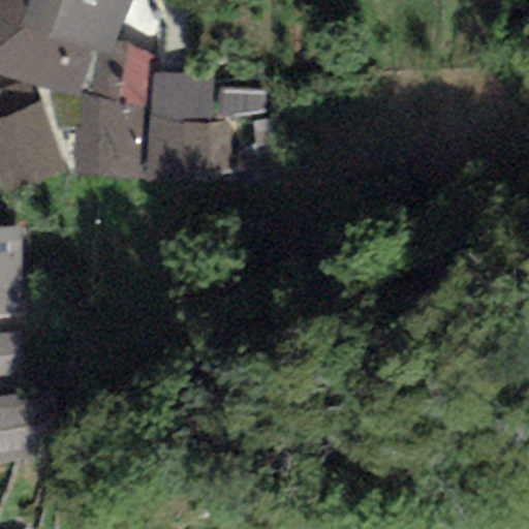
[(0,0),(0,74),(76,100),(94,51),(18,25),(26,0),(0,0)]
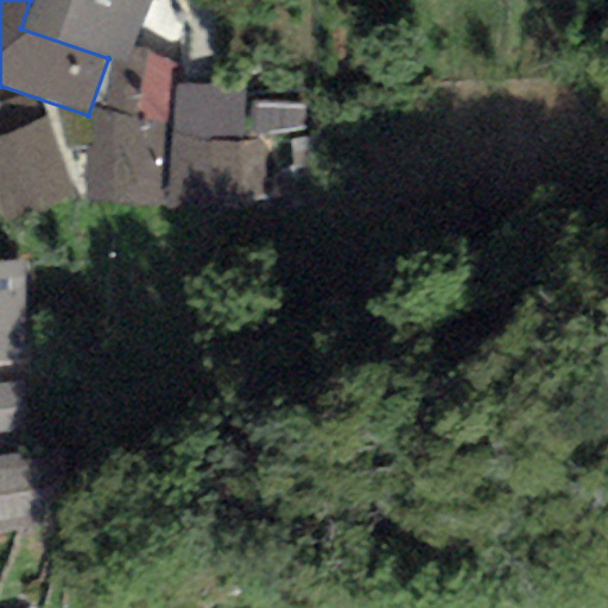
[(30,0),(20,29),(108,58),(125,64),(131,46),(146,0),(30,0)]
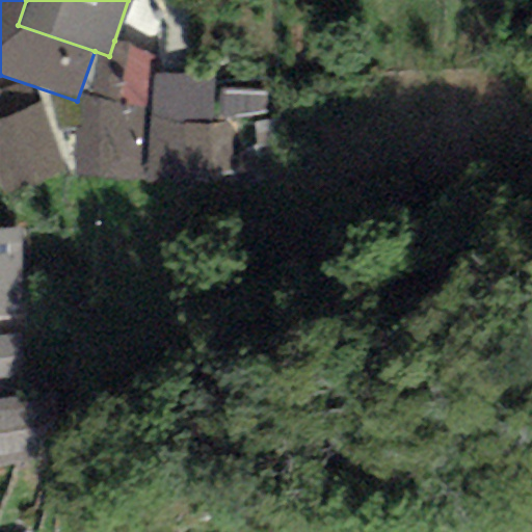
[(156,55),(114,41),(109,56),(95,51),(77,101),(74,175),(145,182),(151,73),(156,55)]
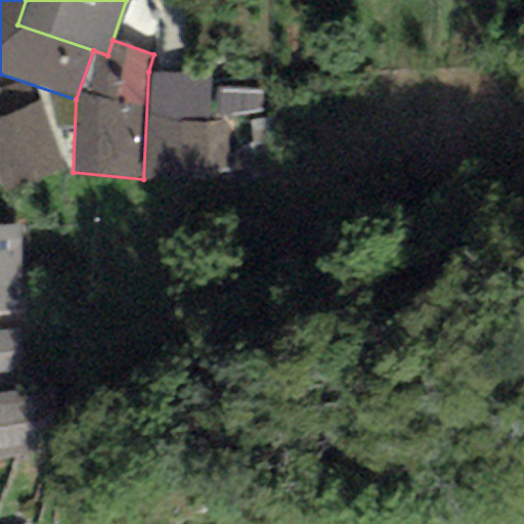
[(211,75),(148,72),(143,179),(226,183),(229,125),(209,124),(211,75)]
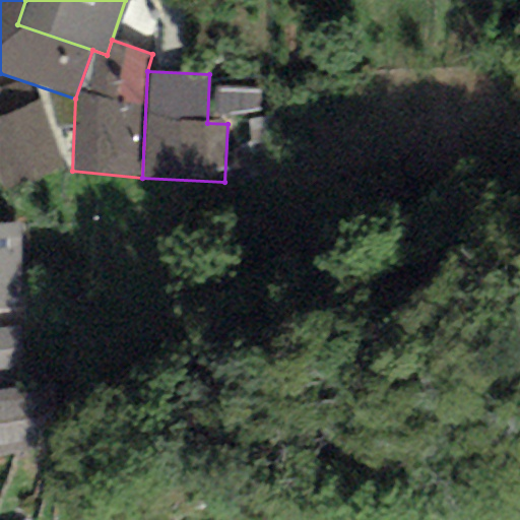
[(41,102),(0,115),(0,181),(3,191),(65,170),(41,102)]
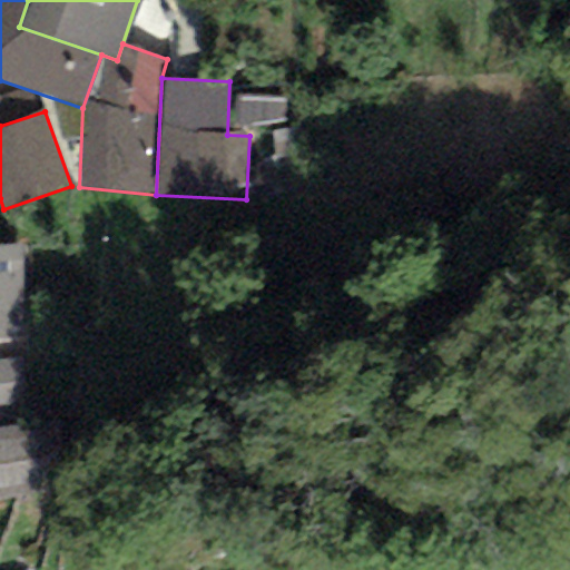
[(23,247),(0,246),(0,341),(22,340),(23,247)]
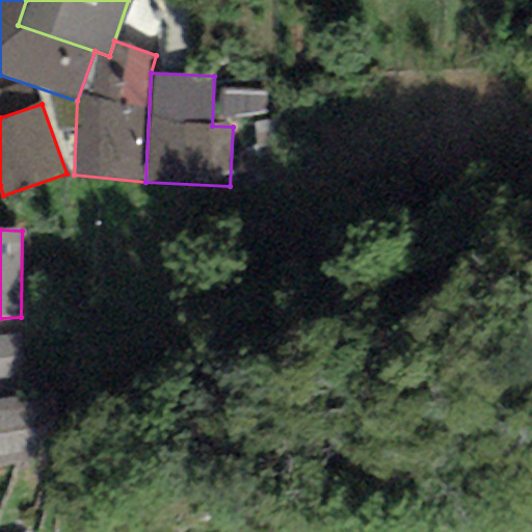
[(0,400),(24,398),(25,336),(0,337),(0,400)]
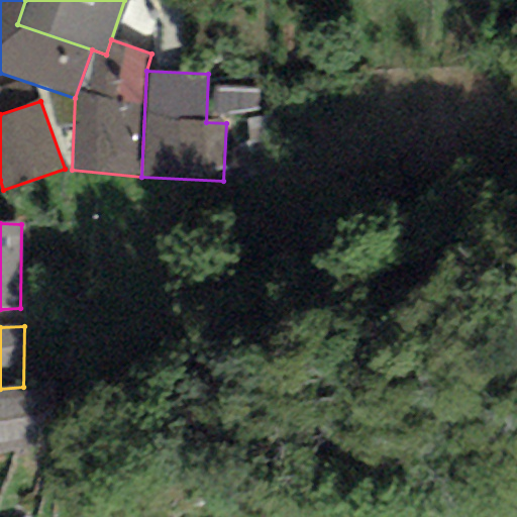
[(32,385),(23,387),(0,389),(0,460),(36,454),(32,385)]
